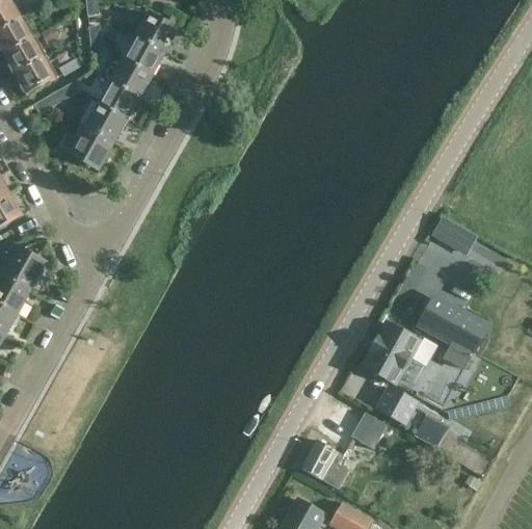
[(2,0),(0,1),(0,27),(24,15),(16,0),(2,0)]
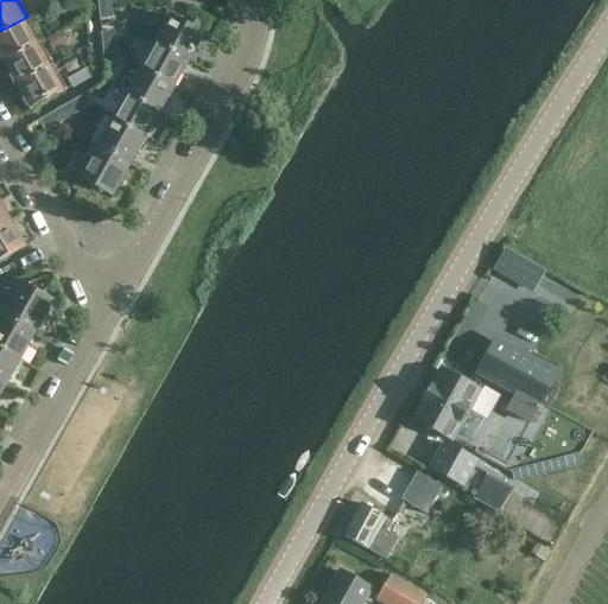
[(113,16),(111,0),(97,0),(100,17),(113,16)]
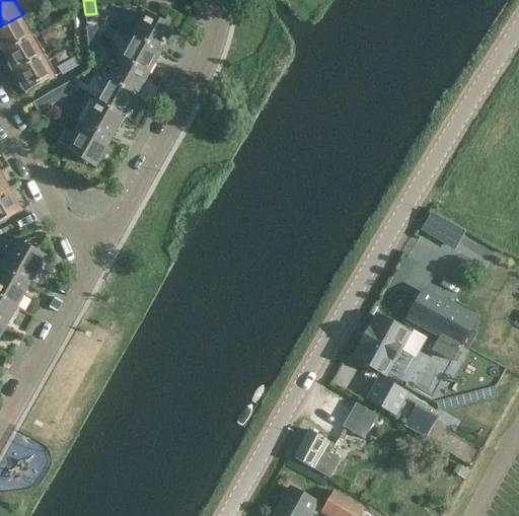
[(145,12),(133,35),(160,51),(172,27),(145,12)]
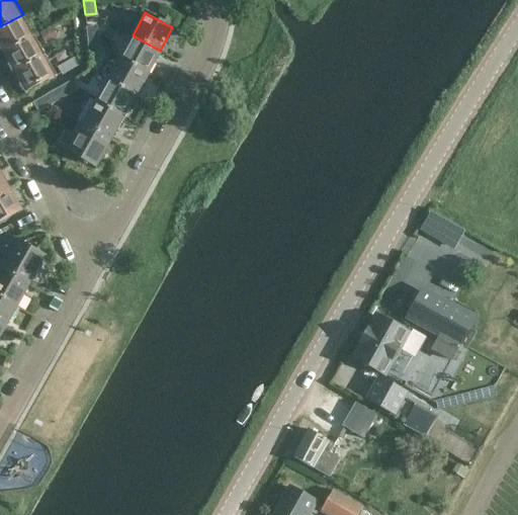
[(23,14),(0,26),(0,43),(4,50),(34,33),(23,14)]
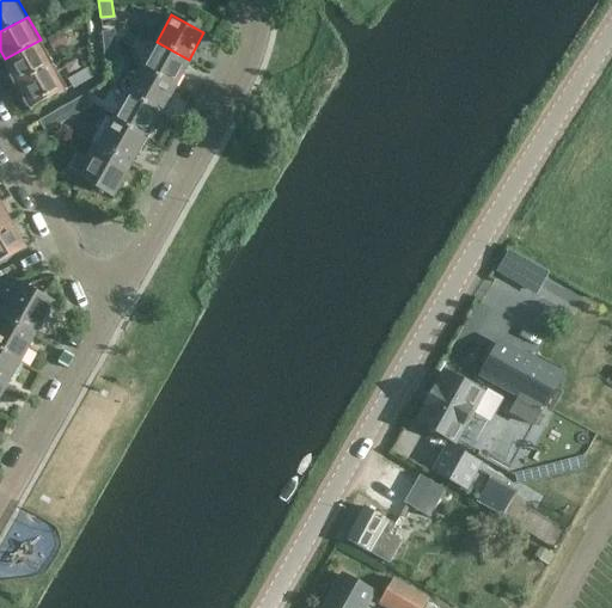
[(117,60),(115,28),(102,29),(105,61),(117,60)]
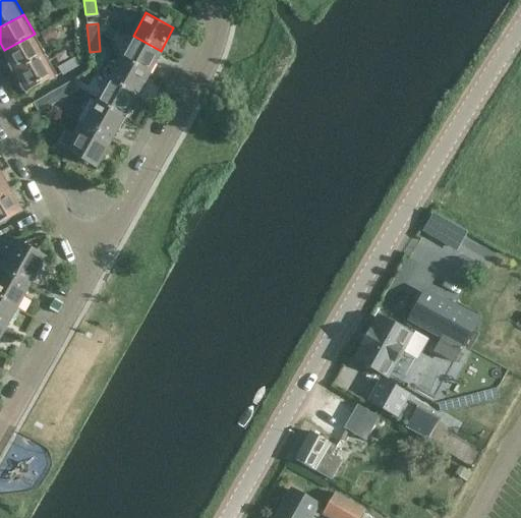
[(46,42),(58,35),(52,24),(40,32),(46,42)]
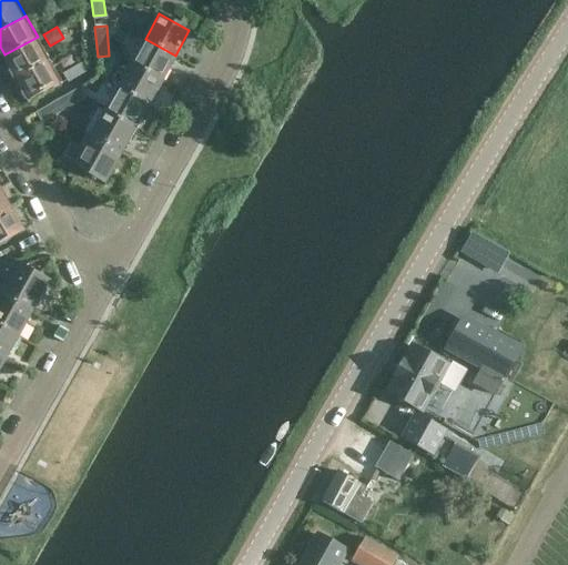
[(38,37),(4,54),(17,76),(49,58),(38,37)]
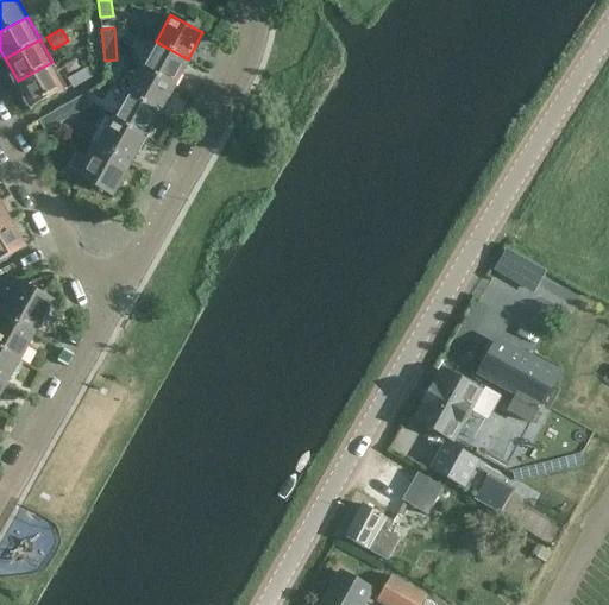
[(156,42),(142,68),(173,86),(188,60),(156,42)]
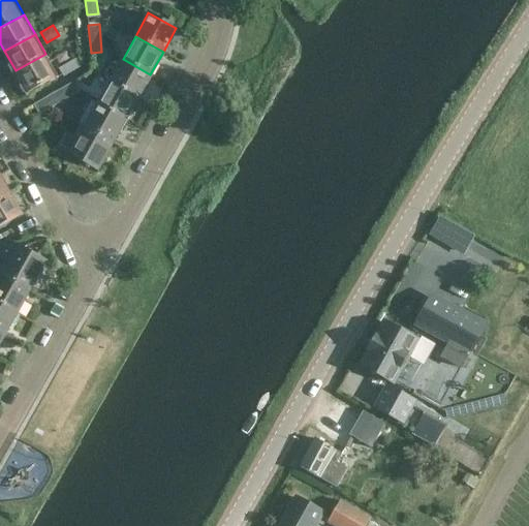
[(76,38),(66,43),(73,55),(79,52),(76,38)]
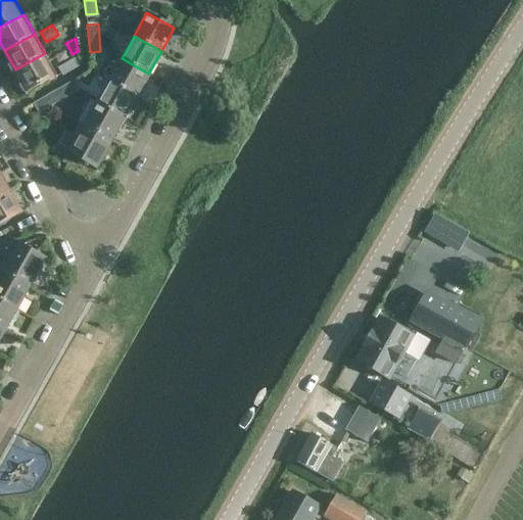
[(45,53),(15,69),(27,90),(57,73),(45,53)]
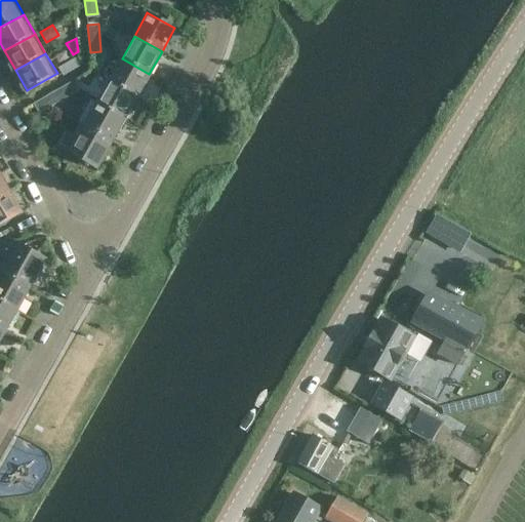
[(122,58),(110,80),(136,95),(149,74),(122,58)]
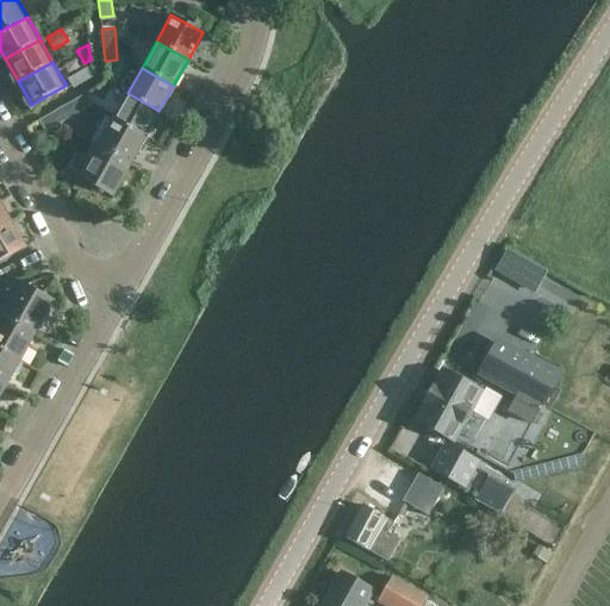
[(86,92),(62,105),(68,117),(92,104),(86,92)]
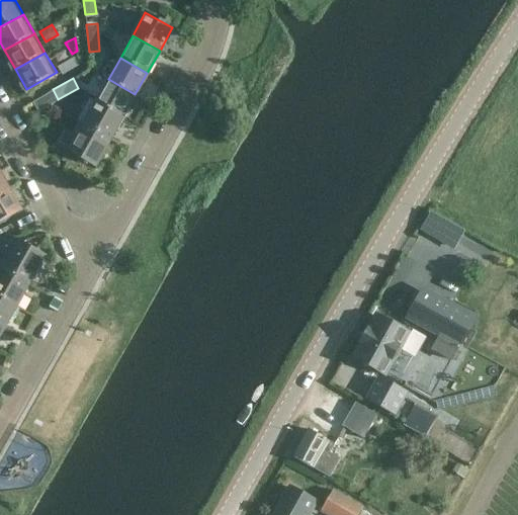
[(108,79),(95,101),(122,116),(135,94),(108,79)]
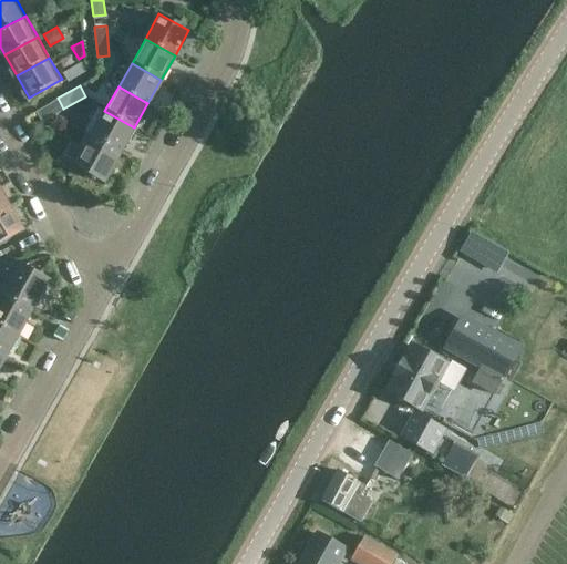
[(58,98),(37,110),(42,121),(63,109),(58,98)]
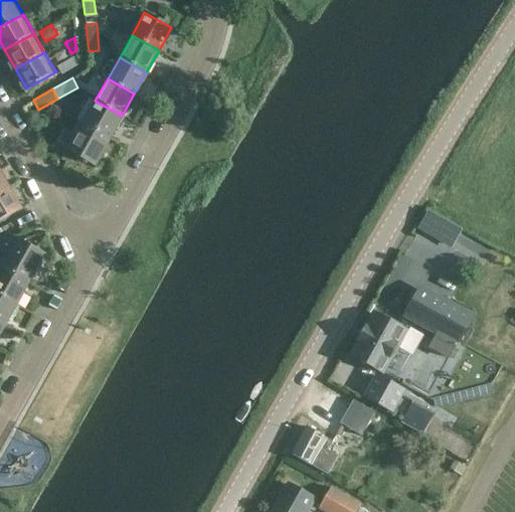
[(95,101),(82,123),(110,138),(122,116),(95,101)]
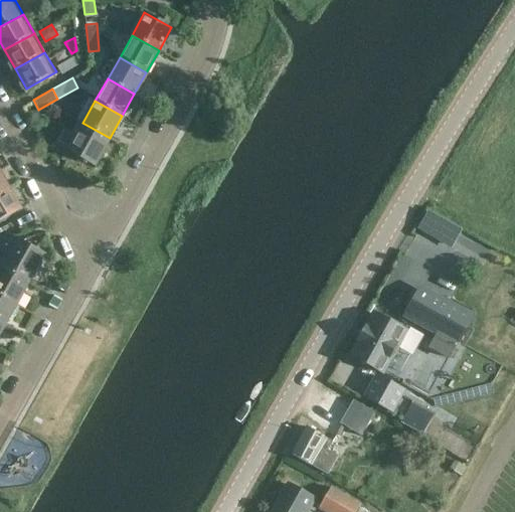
[(57,144),(73,153),(95,165),(110,138),(82,123),(81,122),(74,135),(65,130),(57,144)]
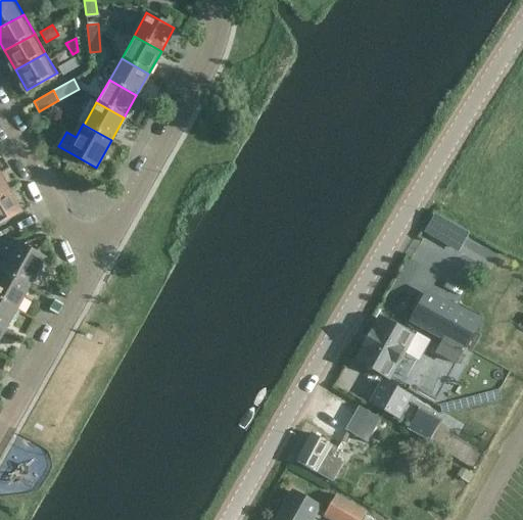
[(0,174),(0,193),(8,189),(0,174)]
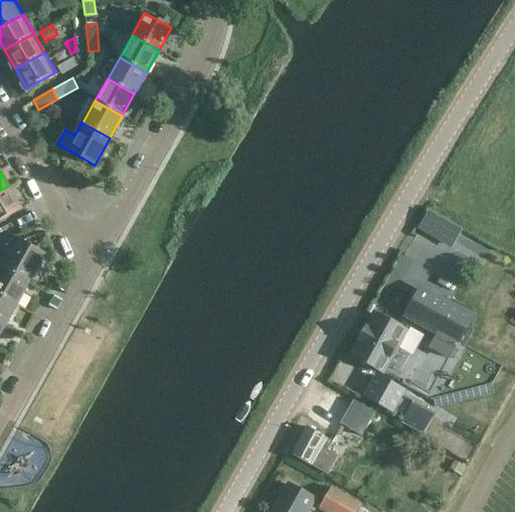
[(0,190),(0,217),(19,206),(8,186),(0,190)]
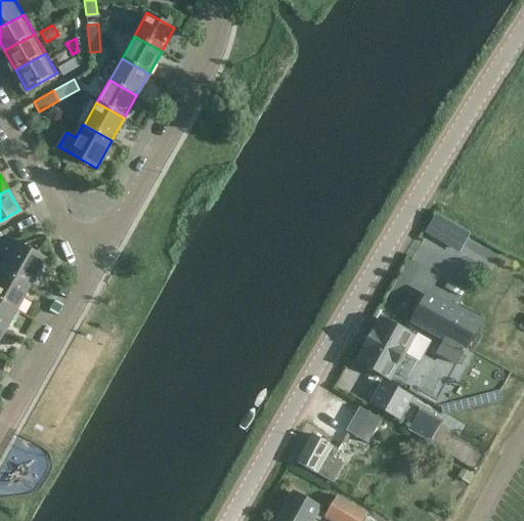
[(0,269),(2,271),(30,286),(42,264),(20,251),(23,247),(6,237),(0,248),(0,251),(8,256),(0,269)]
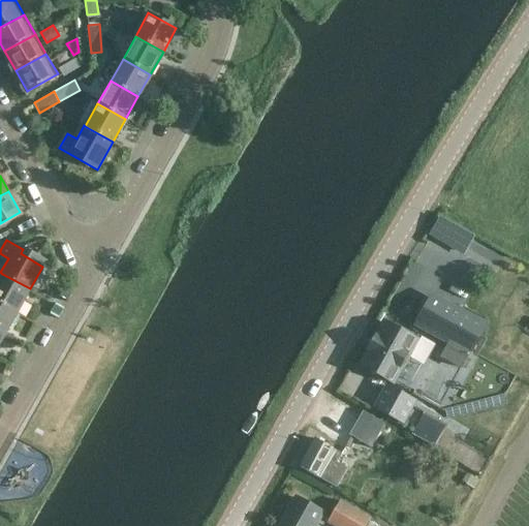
[(2,274),(0,277),(0,301),(18,311),(30,288),(2,274)]
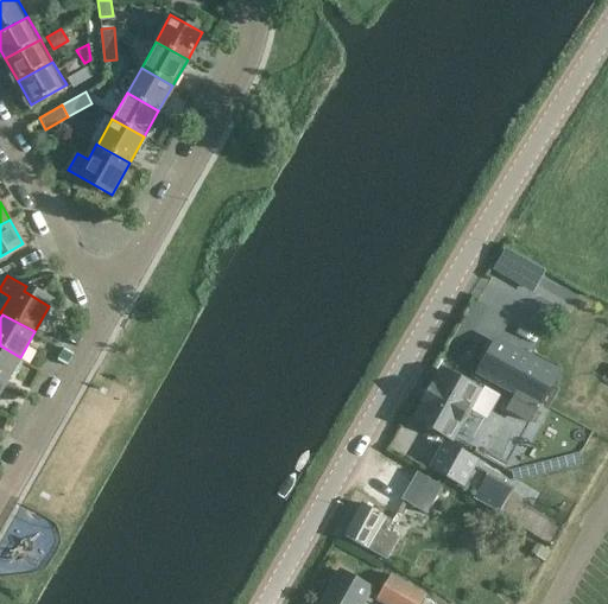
[(480,368),(540,401),(556,374),(495,339),(480,368)]
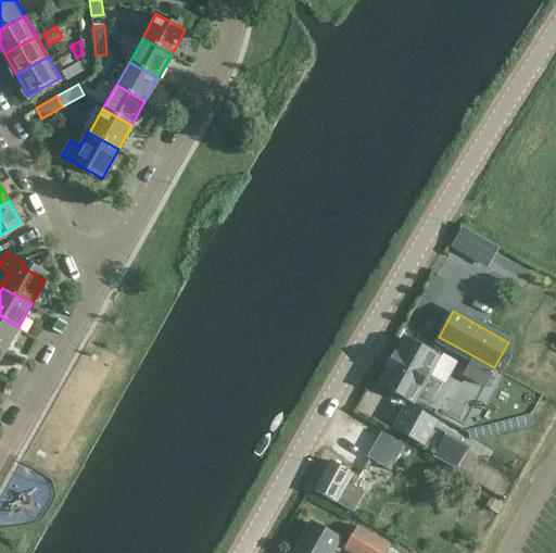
[(0,316),(0,348),(4,351),(19,327),(0,316)]
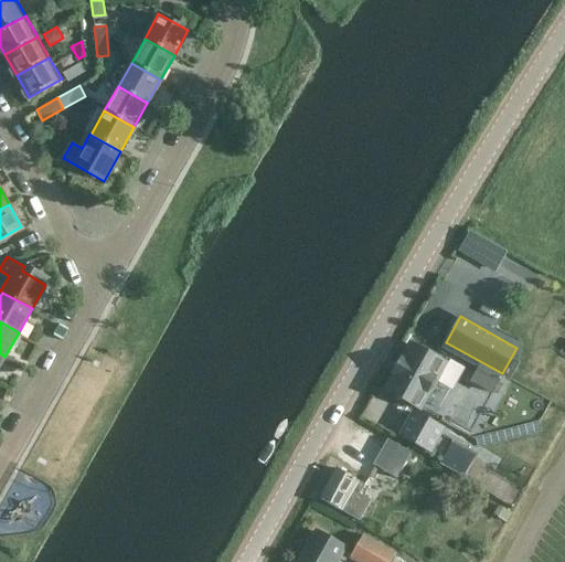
[(395,373),(386,389),(417,405),(425,393),(433,389),(436,381),(436,372),(443,360),(413,342),(404,358),(401,357),(393,372),(395,373)]
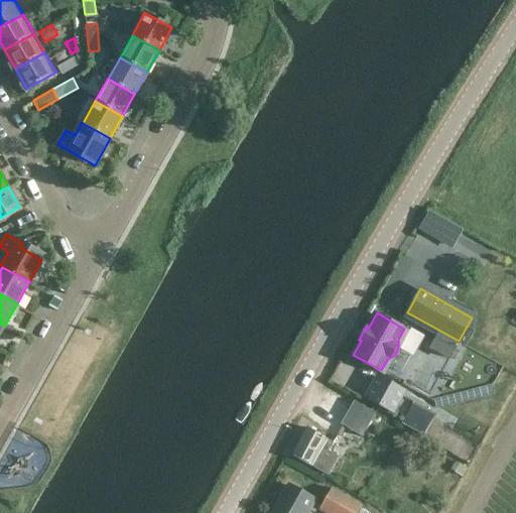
[(430,346),(450,357),(456,345),(436,334),(430,346)]
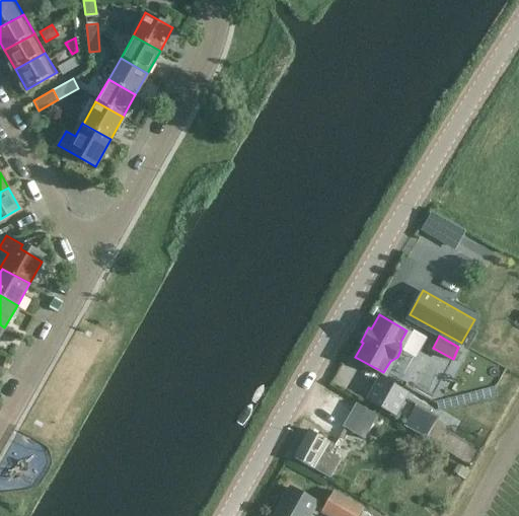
[(406,391),(380,377),(368,398),(394,413),(406,391)]
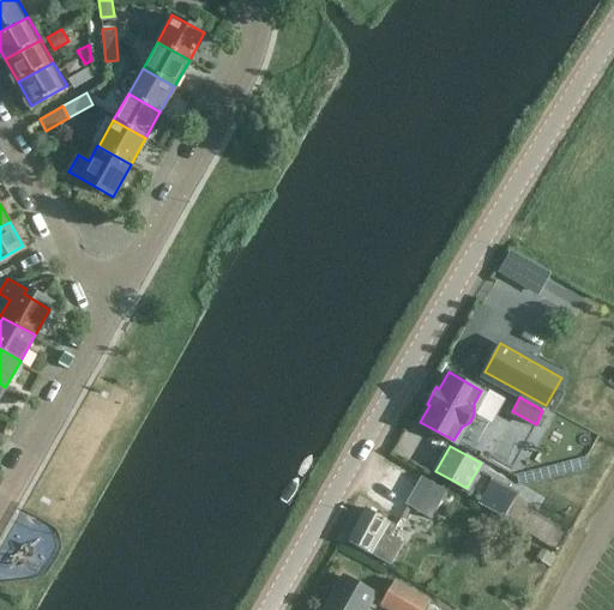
[(429,517),(446,489),(421,476),(405,503),(429,517)]
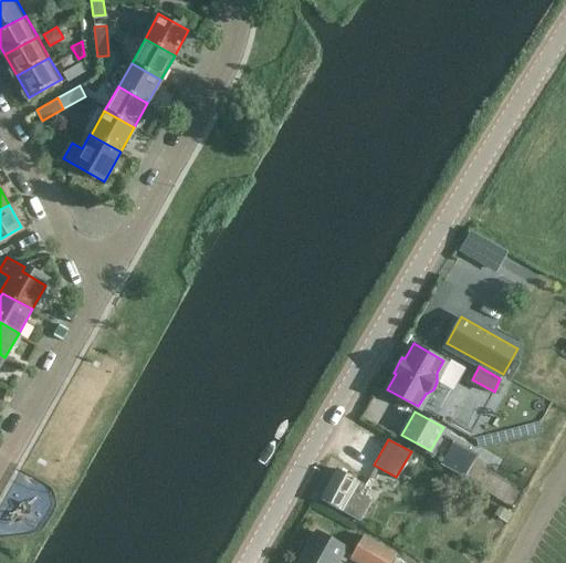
[(465,476),(474,459),(451,446),(441,462),(465,476)]
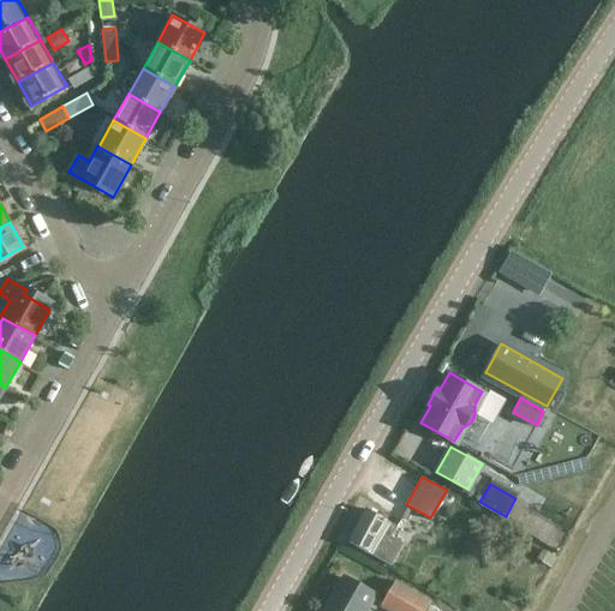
[(392,564),(404,543),(390,535),(396,525),(366,508),(348,540),(392,564)]
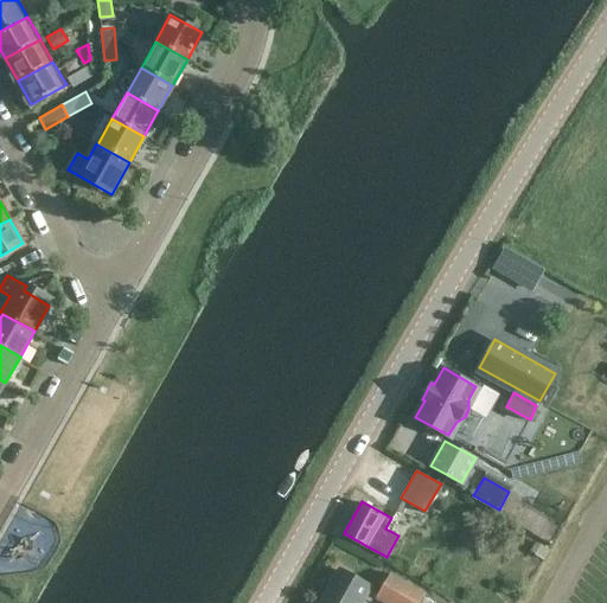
[(388,602),(430,602),(433,600),(422,592),(425,589),(387,568),(371,594),(388,602)]
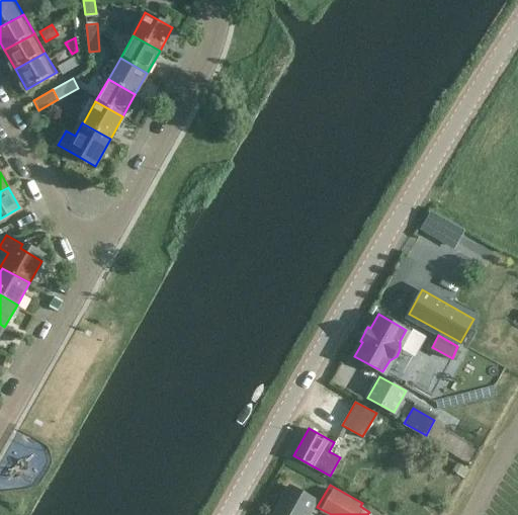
[(273,514),(310,514),(319,501),(290,486),(273,514)]
